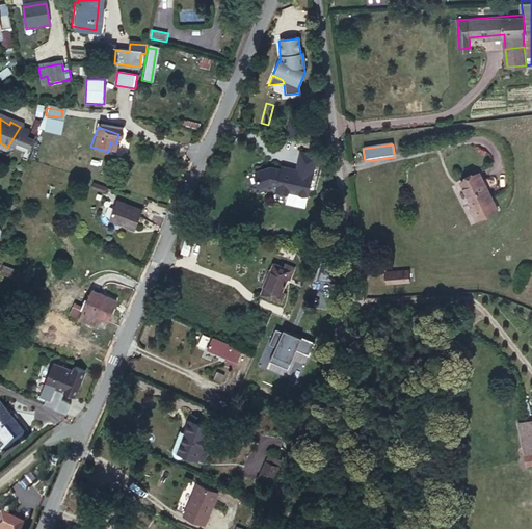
[(285,173),(275,169),(260,174),(264,189),(275,186),(281,188),(280,193),(291,196),(292,193),(293,191),(312,196),(322,160),(306,155),(300,174),(292,172),(292,174),(285,173)]
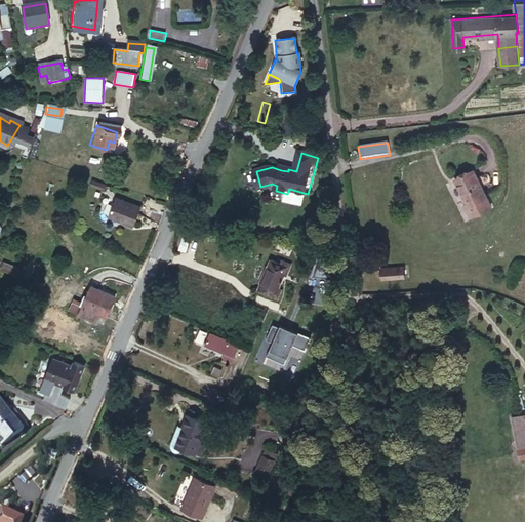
[(488,210),(469,171),(451,179),(465,206),(459,208),(467,222),(488,210)]
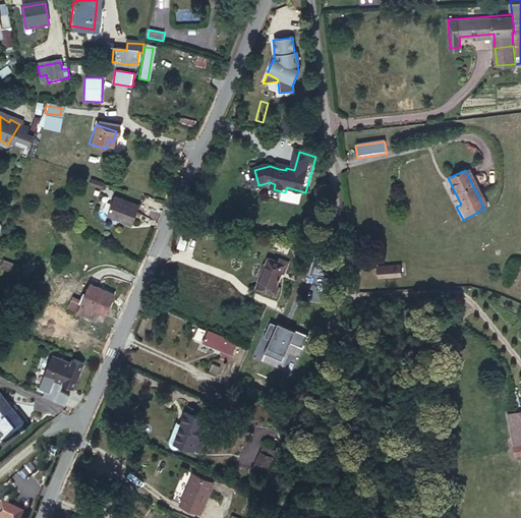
[(107,184),(95,179),(93,184),(103,189),(107,184)]
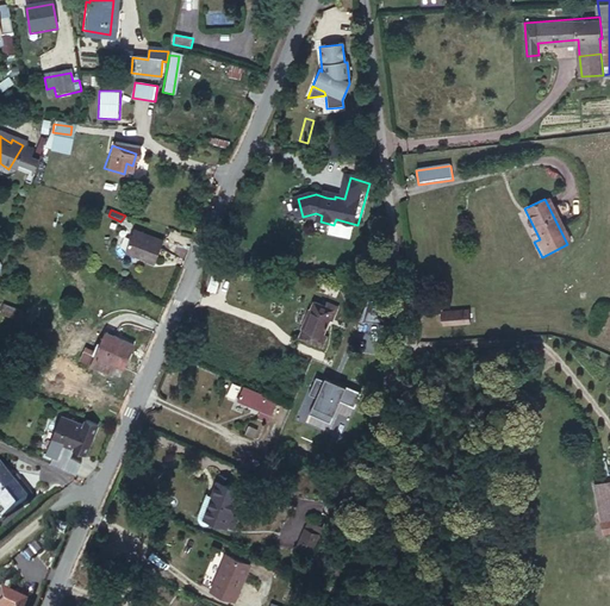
[(163,243),(134,231),(125,251),(155,263),(163,243)]
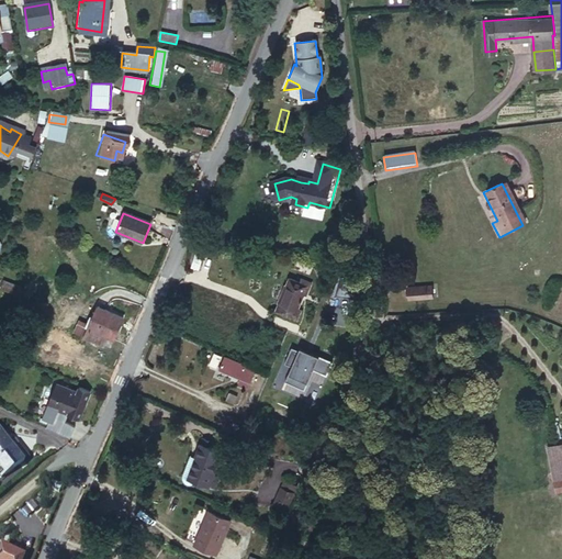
[(311,301),(316,288),(305,282),(302,288),(290,282),(281,300),(287,302),(280,319),(299,328),(304,314),(299,312),(305,299),(311,301)]
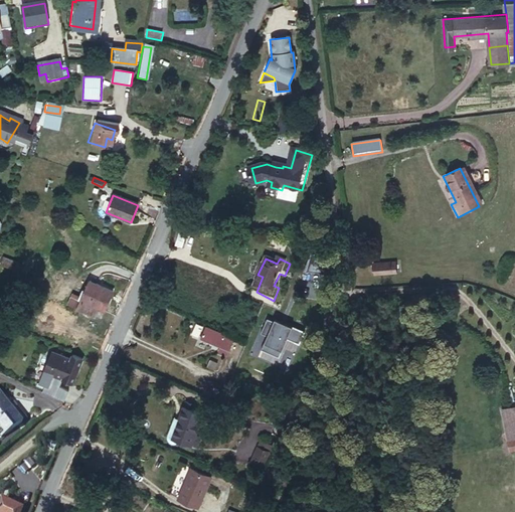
[(399,274),(398,264),(376,266),(377,277),(399,274)]
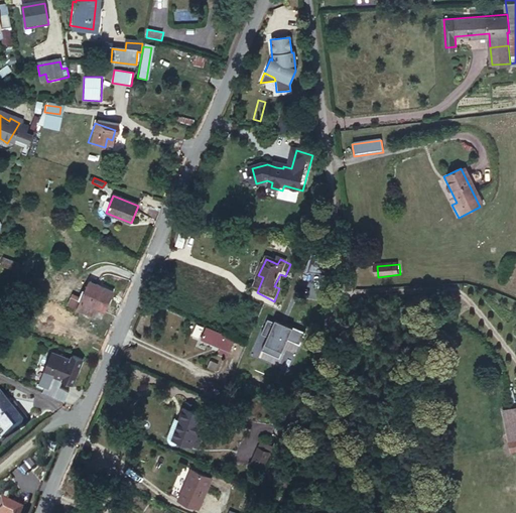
[(76,308),(94,316),(98,309),(103,312),(113,291),(93,281),(87,293),(85,291),(76,308)]
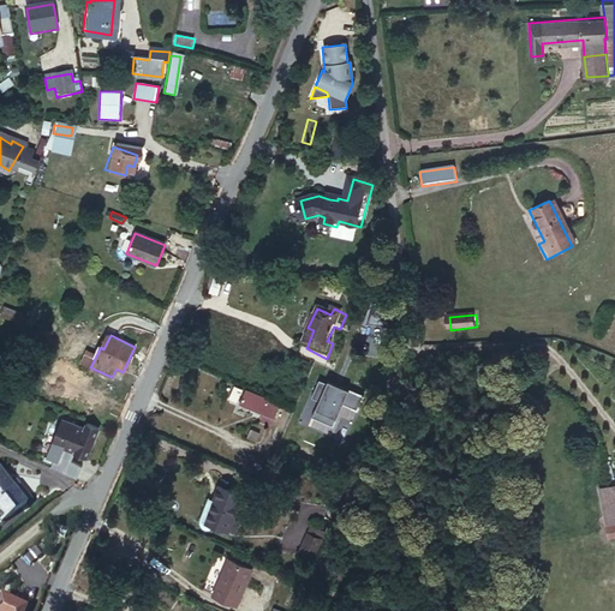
[(274,429),(280,414),(246,400),(240,414),(274,429)]
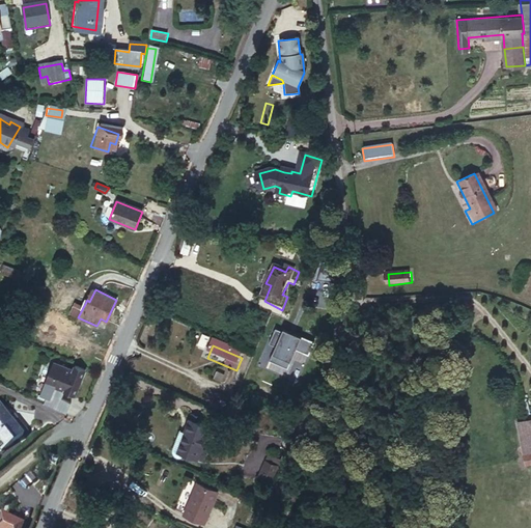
[(73,372),(72,374),(53,365),(37,397),(44,400),(40,407),(64,418),(68,408),(56,399),(59,393),(61,394),(61,395),(73,399),(83,378),(73,372)]
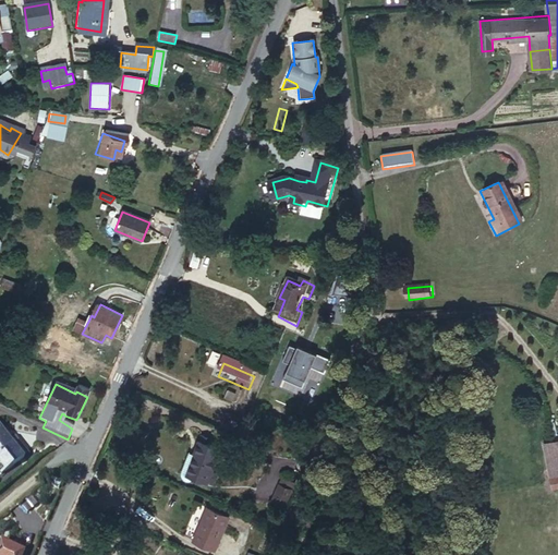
[(249,389),(240,386),(238,390),(246,395),(249,389)]
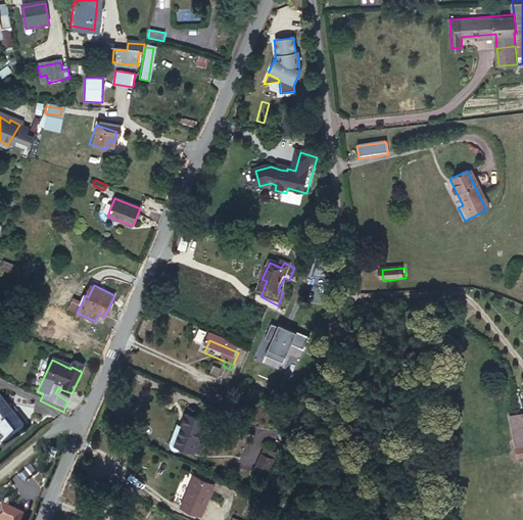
[(20,435),(0,408),(0,445),(2,450),(20,435)]
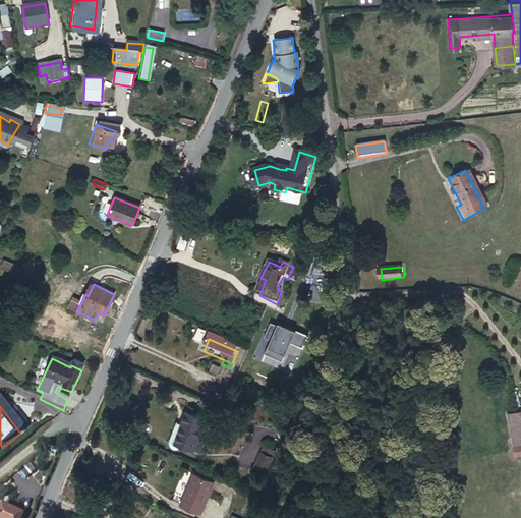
[(520,413),(507,416),(513,447),(520,445),(520,413)]
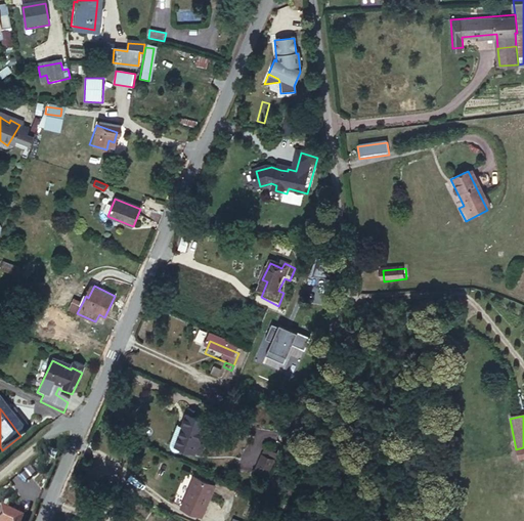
[(216,429),(197,420),(191,433),(192,433),(185,450),(190,453),(204,459),(216,429)]
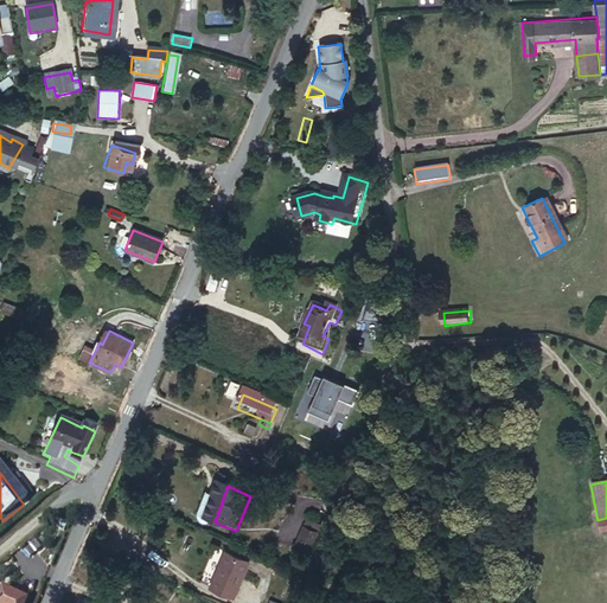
[(223,501),(222,501),(216,499),(208,518),(206,521),(206,523),(208,525),(211,528),(216,530),(218,528),(221,525),(215,521),(223,501)]
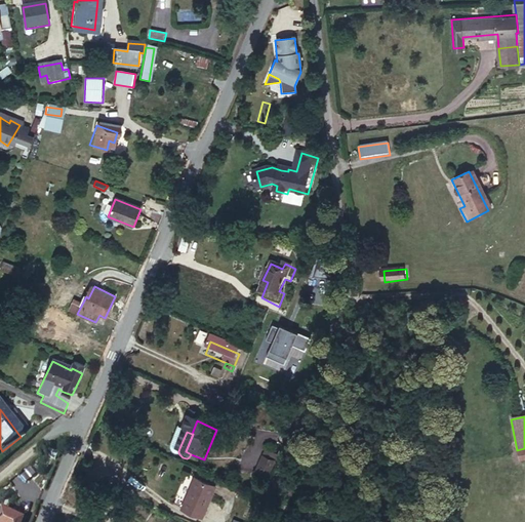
[(277,470),(265,465),(258,479),(271,484),(277,470)]
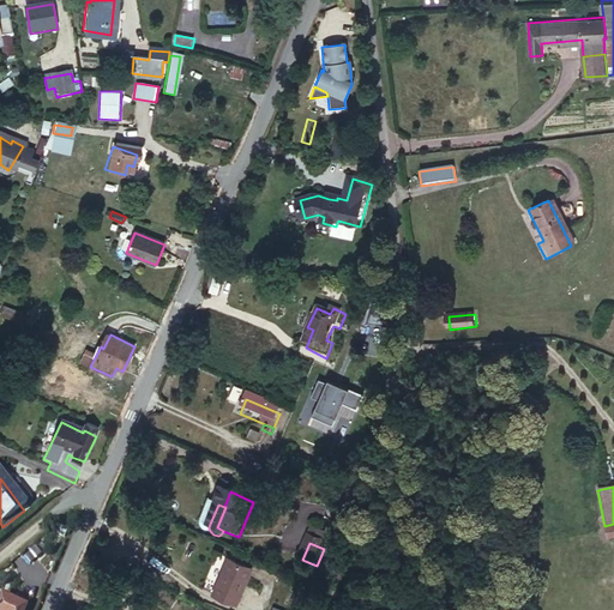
[(239,609),(253,574),(229,563),(212,601),(232,609),(239,609)]
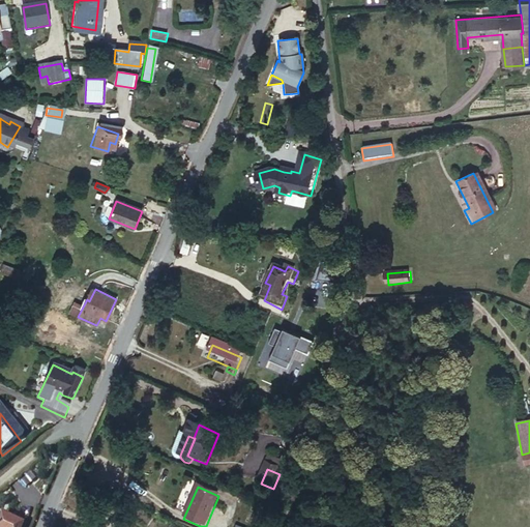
[(19,525),(2,518),(0,522),(0,526),(19,526),(19,525)]
